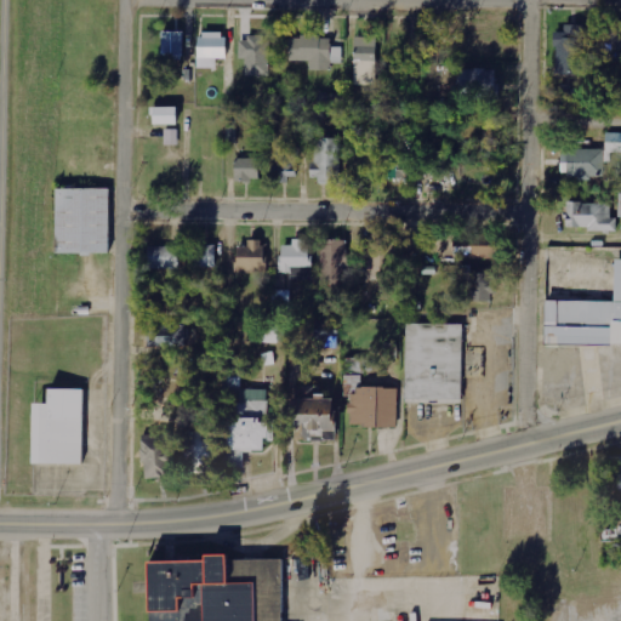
[(184,30),(163,32),(163,56),(184,55),(184,30)]
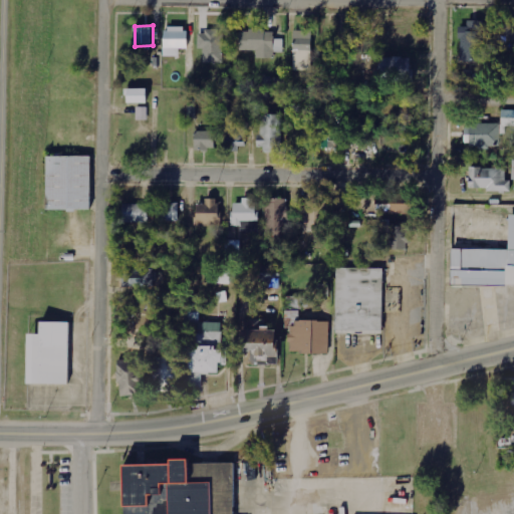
[(180,56),(180,48),(187,48),(188,27),(165,26),(165,56),(180,56)]
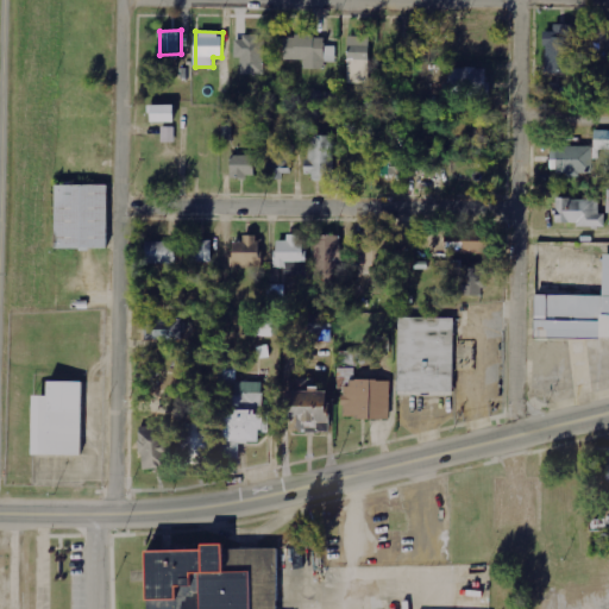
[(305,68),(326,69),(326,62),(337,62),(337,46),(325,46),(325,36),(284,36),(284,60),(305,60),(305,68)]
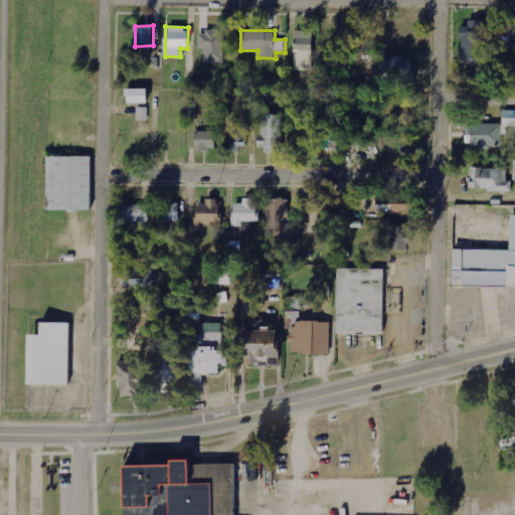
[(312,63),(312,30),(295,30),(295,63),(312,63)]
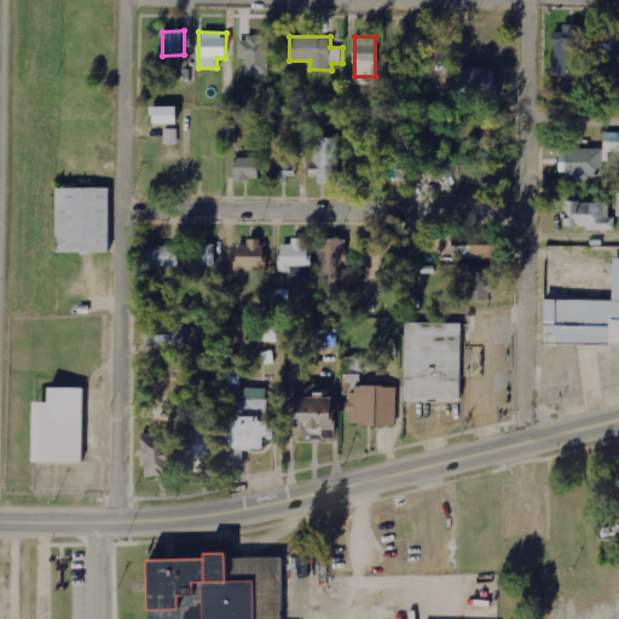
[(239,38),(238,59),(246,59),(246,75),(271,76),(271,38),(239,38)]
